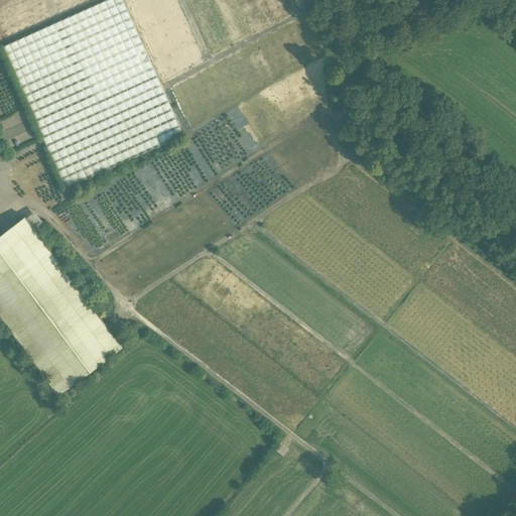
[(0,28),(47,11),(42,0),(2,0),(0,1),(0,28)]
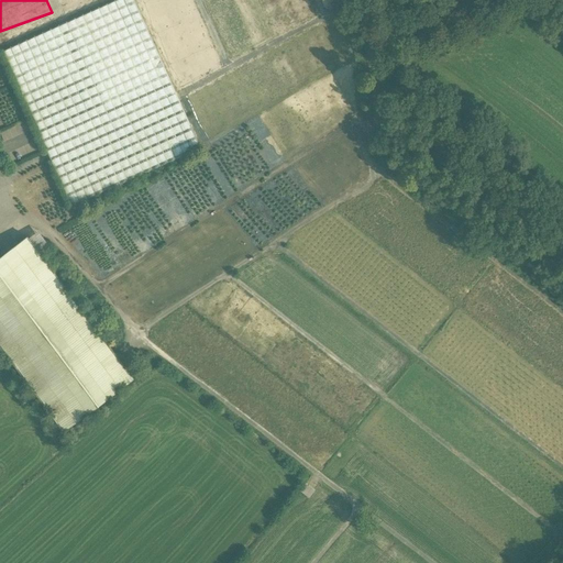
[(134,0),(116,0),(2,51),(72,206),(201,147),(134,0)]
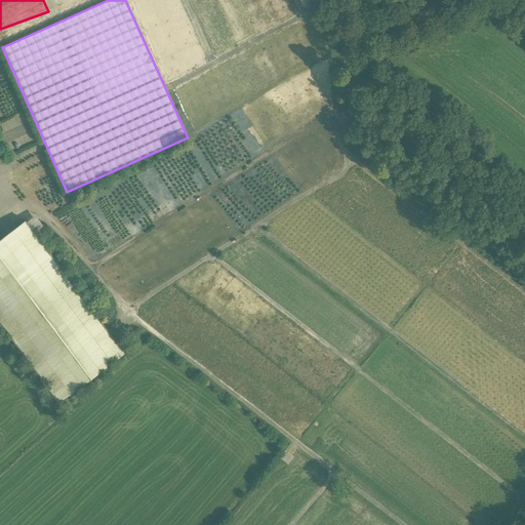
[(0,122),(0,123),(11,149),(33,139),(22,113),(0,122)]
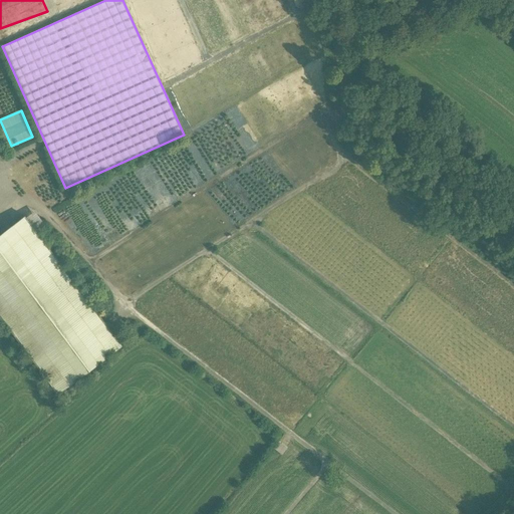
[(0,314),(57,392),(121,343),(26,216),(0,235),(0,314)]
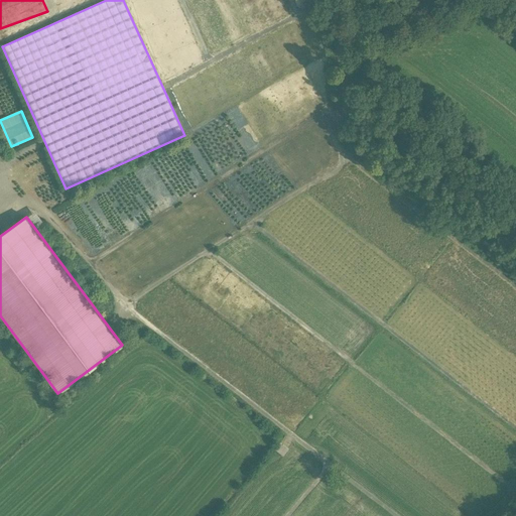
[(283,456),(289,448),(281,442),(275,449),(283,456)]
